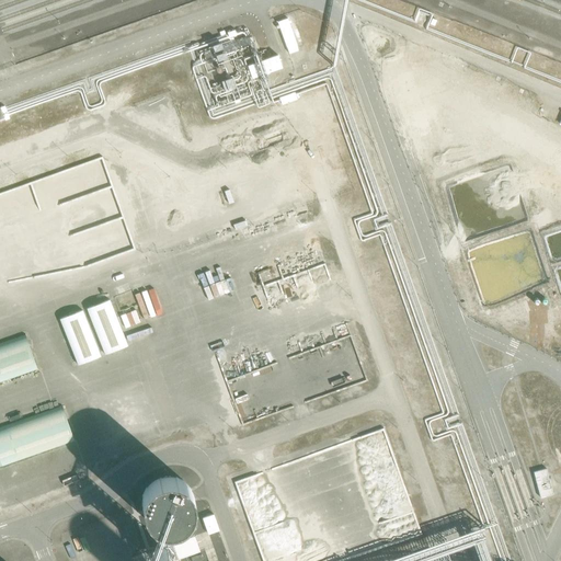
[(302,41),(297,29),(293,30),(288,16),(277,21),(289,53),(298,49),(296,43),(302,41)]
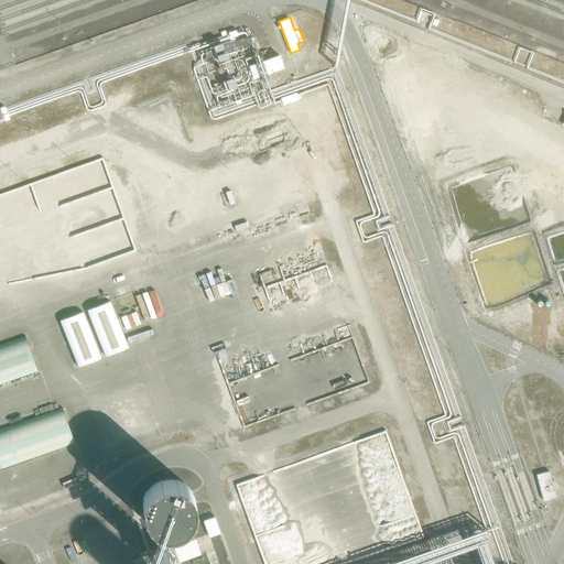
[(280,54),(263,58),(268,73),(284,68),(280,54)]
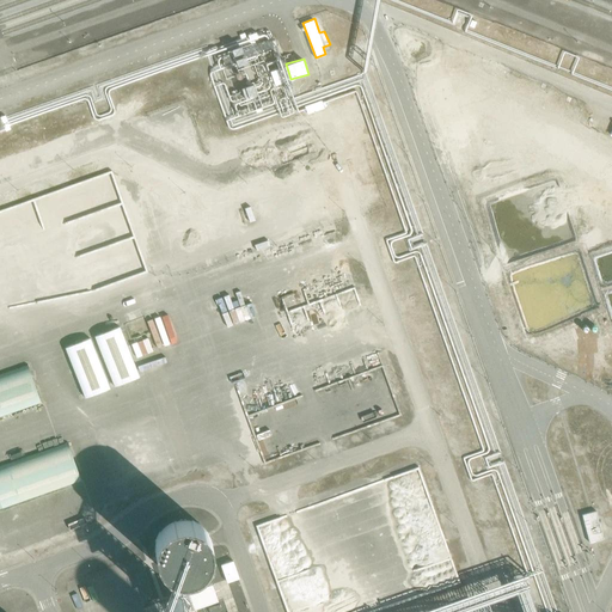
[(136,212),(141,227),(48,256),(59,291),(194,248),(182,210),(166,215),(163,203),(136,212)]
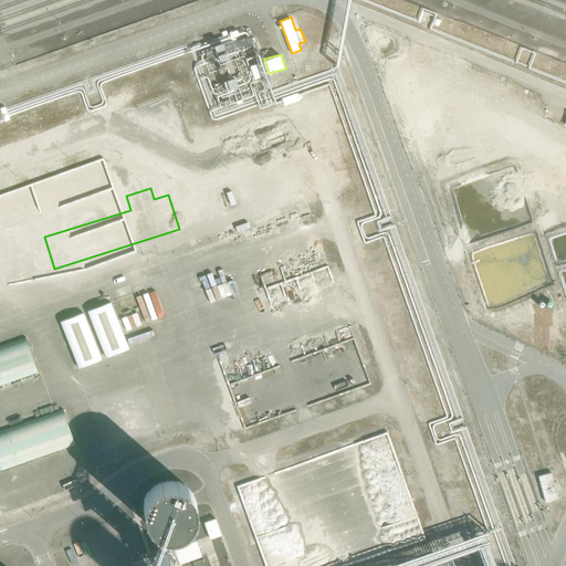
[(128,349),(111,301),(87,310),(105,358),(128,349)]
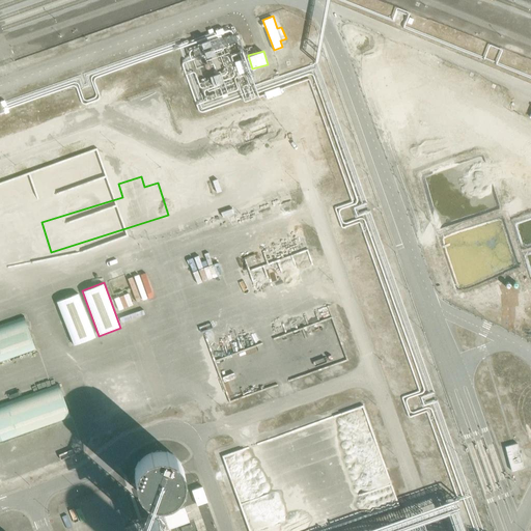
[(94,337),(78,291),(56,300),(73,345),(94,337)]
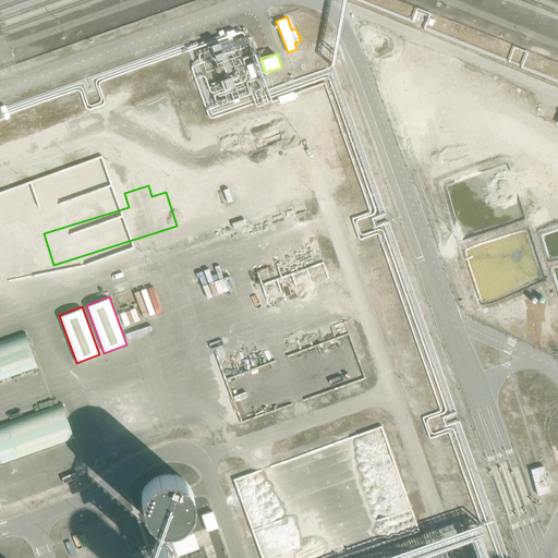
[(135,310),(121,313),(124,324),(138,320),(135,310)]
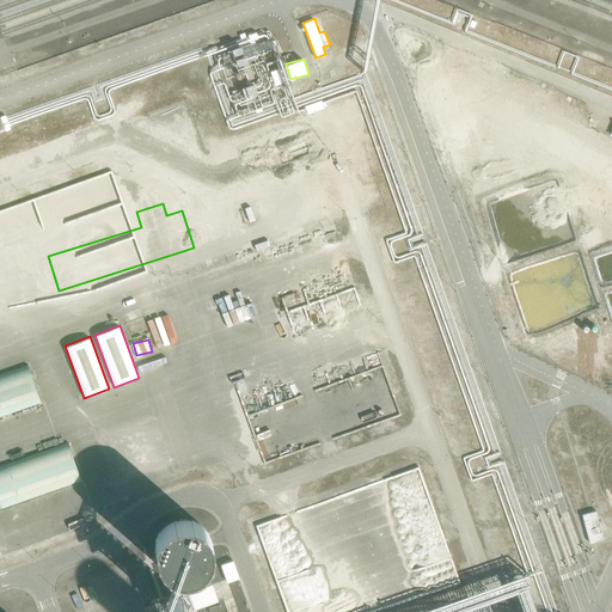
[(0,416),(41,403),(28,365),(0,373),(0,416)]
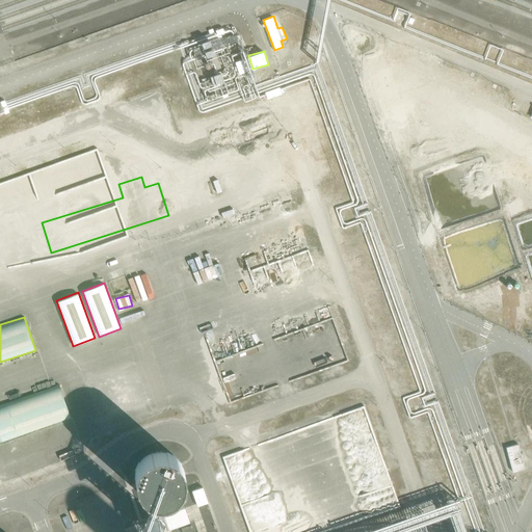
[(0,443),(70,418),(59,384),(0,404),(0,443)]
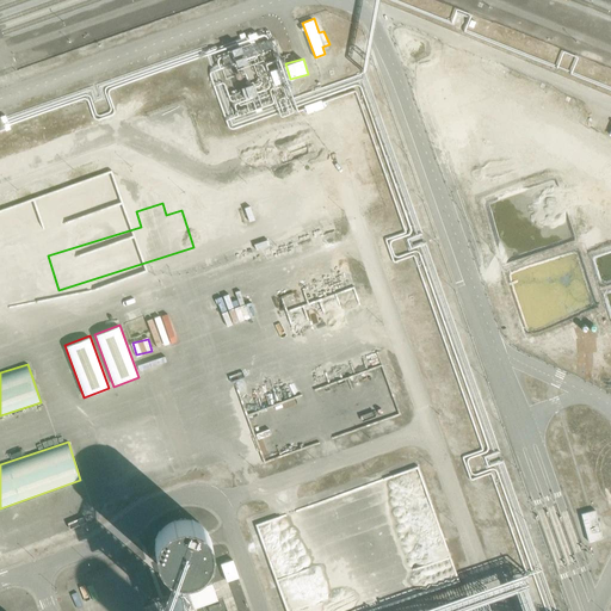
[(593,513),(582,517),(591,541),(602,537),(593,513)]
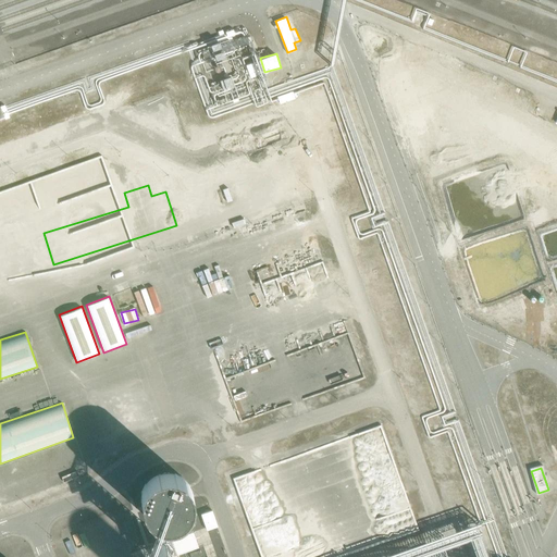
[(190,522),(196,510),(195,497),(187,486),(175,481),(162,482),(151,490),(146,500),(147,514),(155,524),(166,531),(180,530),(190,522)]
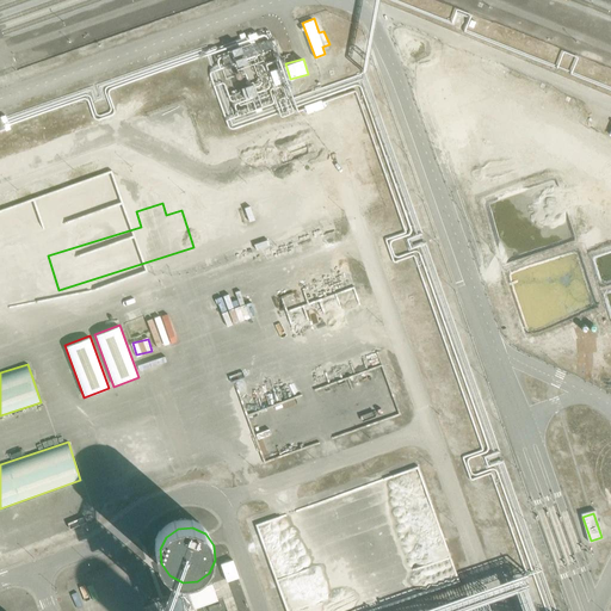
[(227,581),(239,576),(233,559),(221,563),(227,581)]
